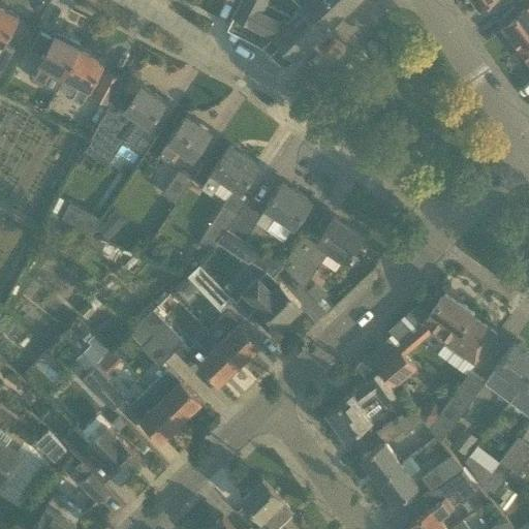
[(246,37),(263,45),(280,16),(263,7),(267,0),(240,0),(226,27),(228,28),(235,13),(253,23),(246,37)]
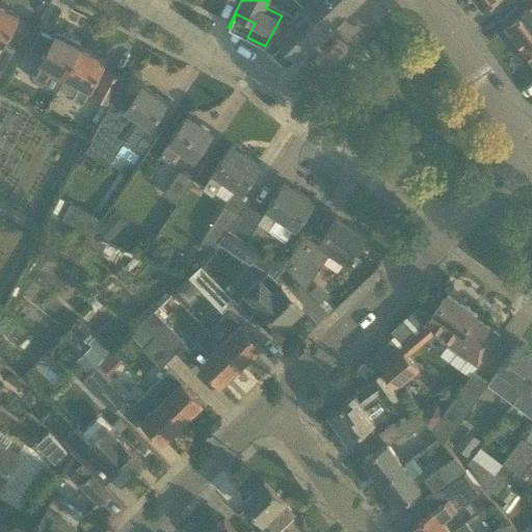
[(354,0),(299,0),(302,2),(303,4),(327,27),(354,0)]
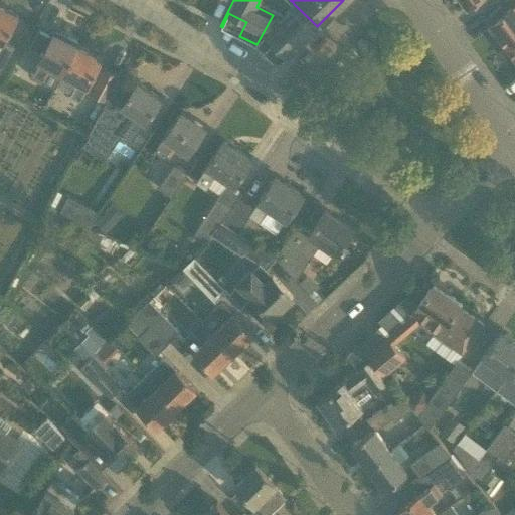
[(317,26),(294,4),(293,2),(281,15),(277,11),(273,15),(256,44),(272,60),(282,60),(317,26)]
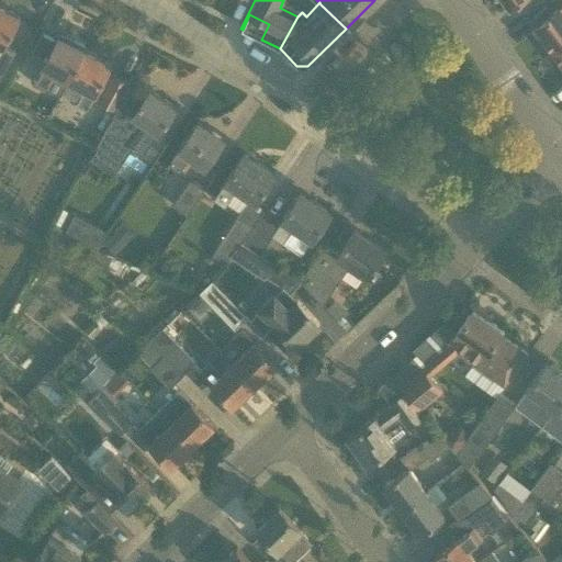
[(0,4),(0,80),(14,53),(3,46),(20,15),(0,4)]
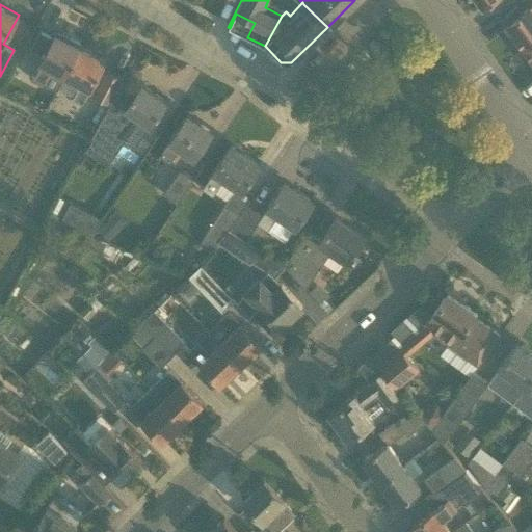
[(531,5),(531,6),(531,5),(506,25),(524,48),(531,41),(531,5)]
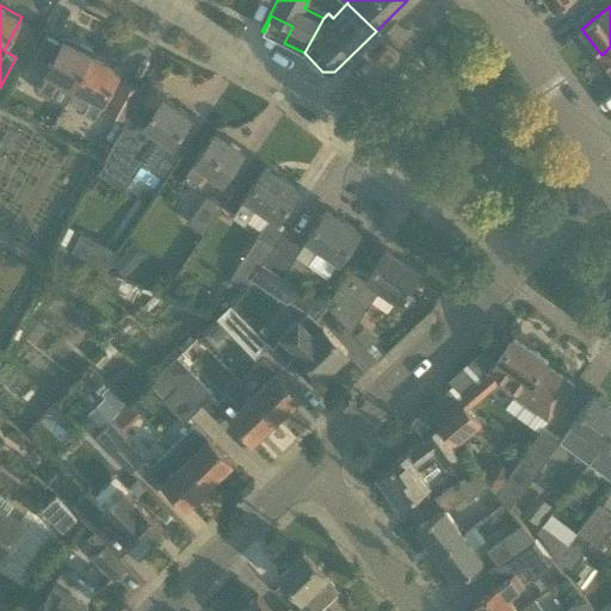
[(45,36),(35,56),(50,65),(37,90),(49,97),(56,82),(73,91),(92,54),(91,53),(92,50),(81,44),(79,47),(63,39),(61,44),(45,36)]
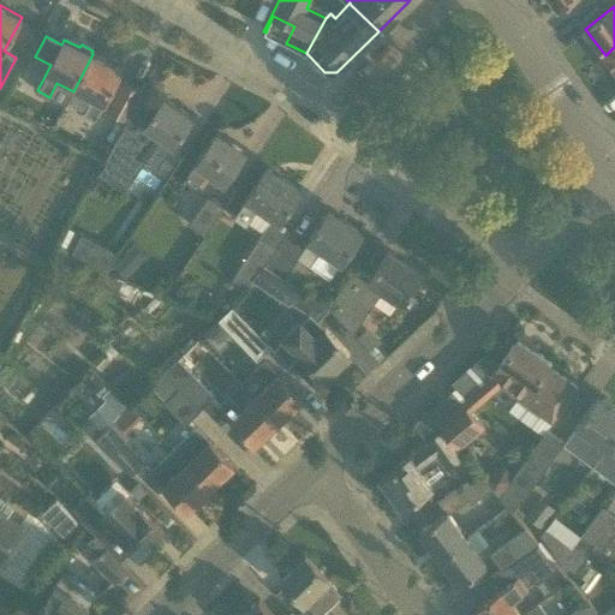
[(93,54),(73,91),(70,99),(87,107),(84,114),(94,119),(103,102),(105,103),(123,69),(93,54)]
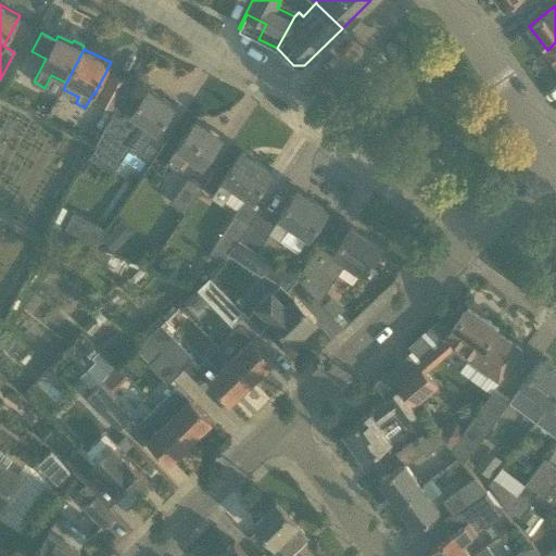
[(115,109),(129,81),(111,73),(98,100),(115,109)]
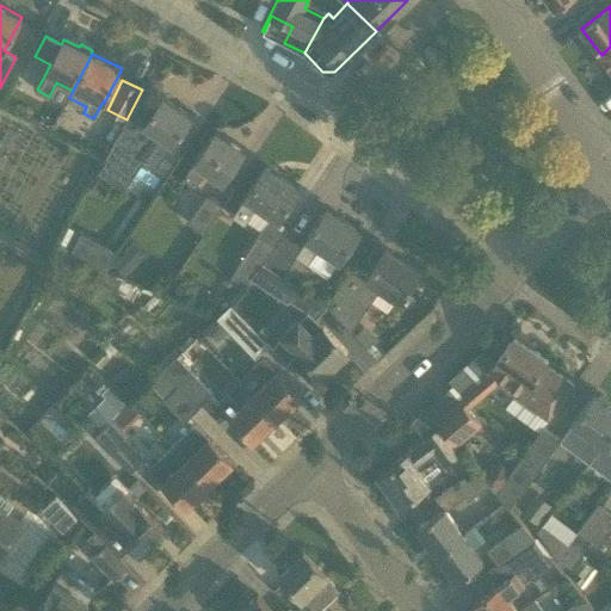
[(140,156),(144,150),(156,133),(173,143),(192,116),(162,97),(143,124),(144,124),(128,148),(115,140),(106,156),(109,158),(99,173),(123,190),(143,159),(140,156)]
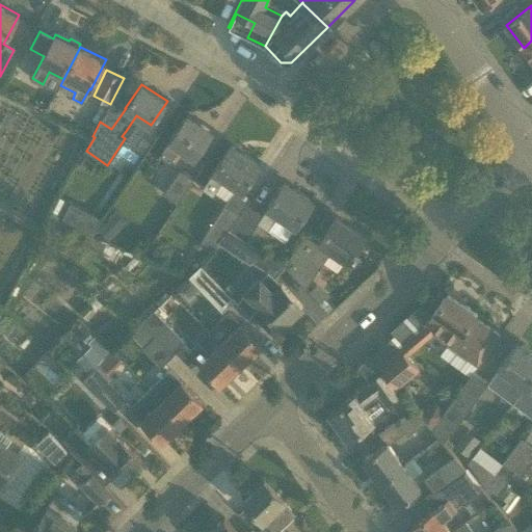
[(195,157),(212,132),(187,114),(169,140),(170,140),(159,156),(170,163),(181,148),(195,157)]
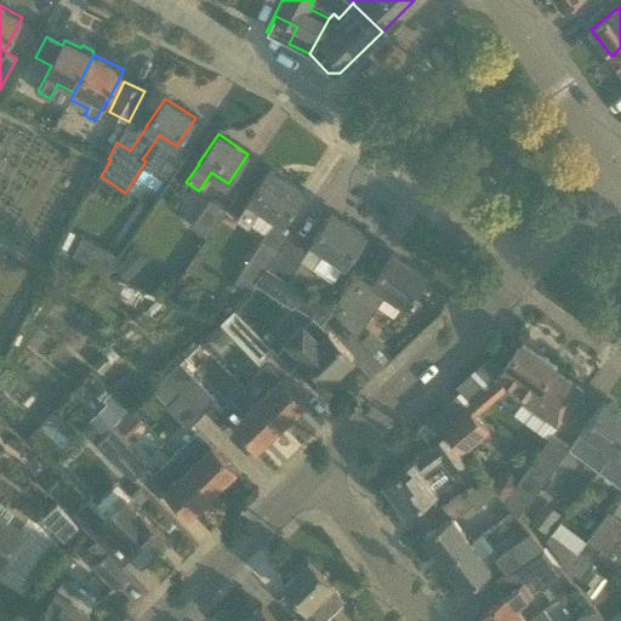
[(249,228),(251,224),(266,234),(234,281),(246,290),(267,267),(288,237),(296,224),(286,218),(303,192),(271,169),(249,199),(250,199),(235,220),(249,228)]
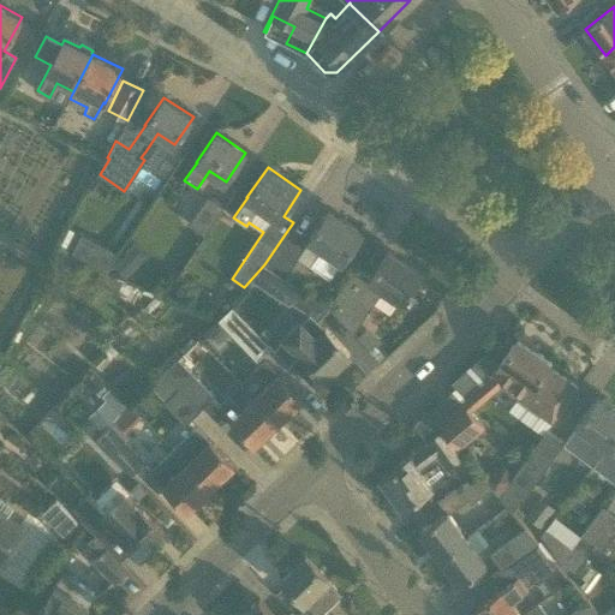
[(206,234),(224,207),(208,196),(190,224),(206,234)]
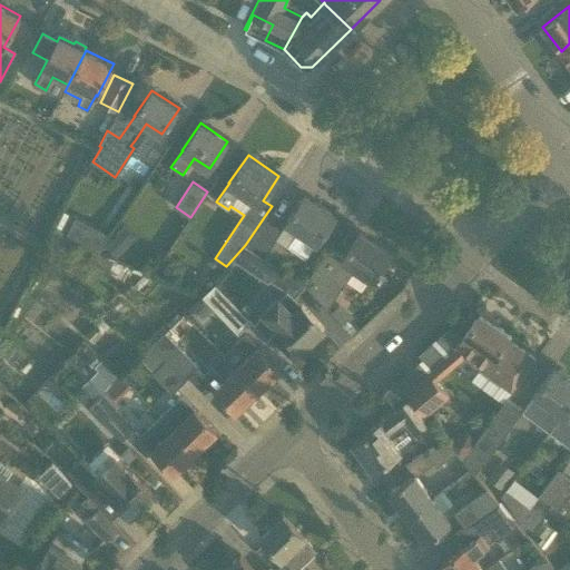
[(287,223),(282,231),(264,217),(245,245),(252,251),(264,258),(277,238),(288,246),(298,231),(317,243),(335,215),(305,194),(286,222),(287,223)]
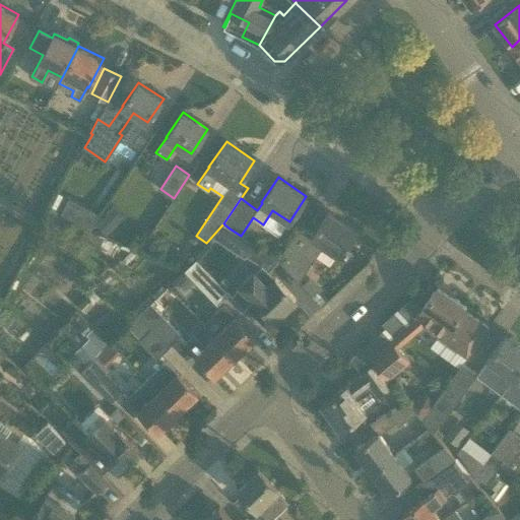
[(329,211),(314,235),(300,225),(277,259),(299,282),(324,245),(340,256),(358,231),(329,211)]
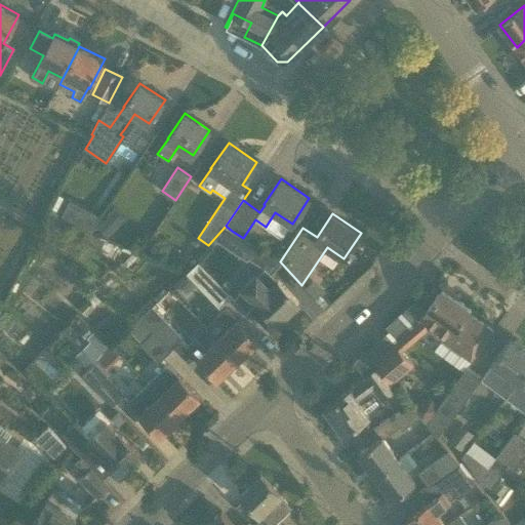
[(107,215),(95,228),(107,238),(118,226),(107,215)]
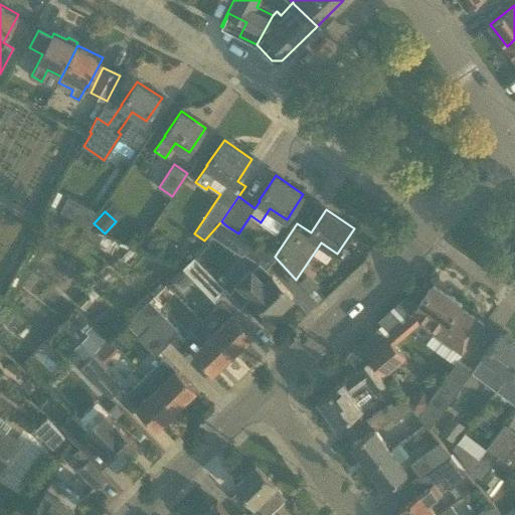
[(250,241),(247,239),(238,233),(227,226),(219,239),(241,254),(250,241)]
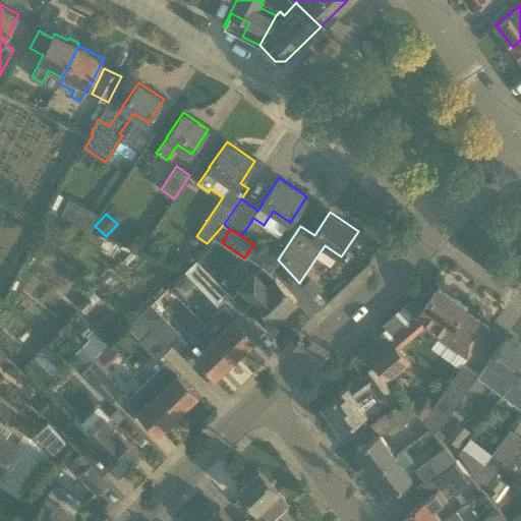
[(196,259),(185,270),(216,301),(227,290),(196,259)]
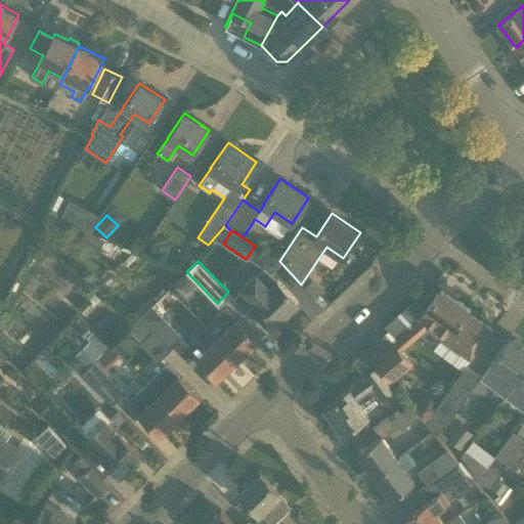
[(277,320),(279,323),(289,314),(287,312),(298,301),(277,279),(276,279),(264,266),(263,267),(264,268),(257,274),(256,273),(243,287),(243,288),(234,296),(229,291),(228,292),(247,311),(248,310),(247,310),(256,302),(275,322),(277,320)]
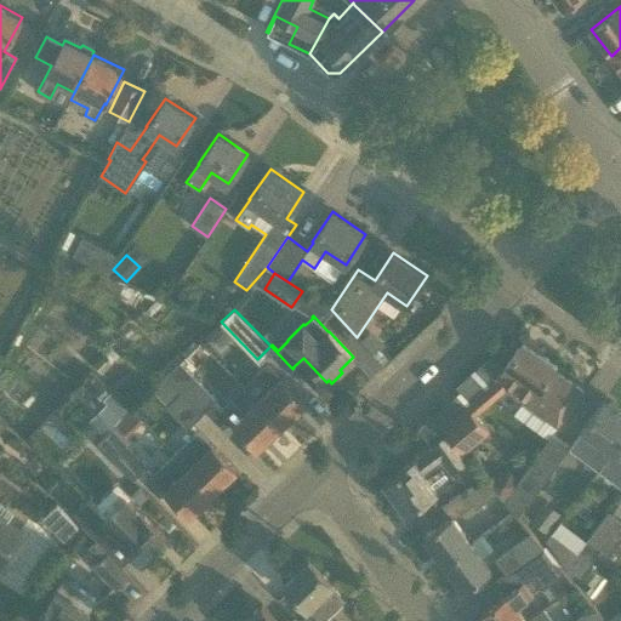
[(557,427),(569,411),(584,391),(553,369),(557,365),(523,341),(502,365),(490,377),(557,427)]
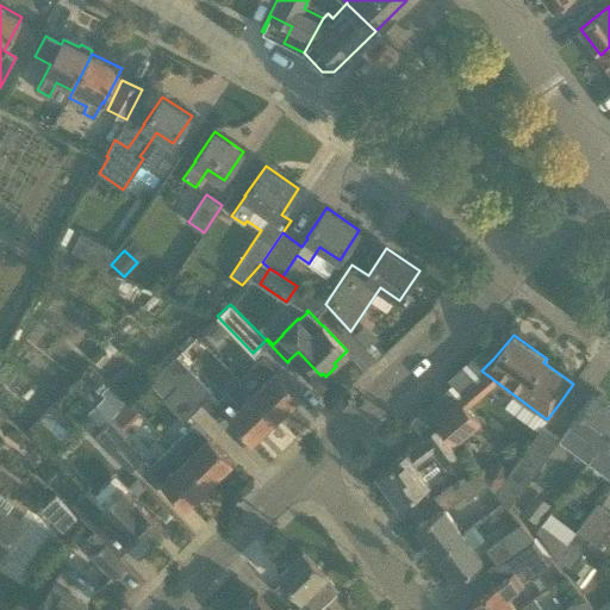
[(477,375),(481,371),(493,359),(481,349),(466,362),(477,375)]
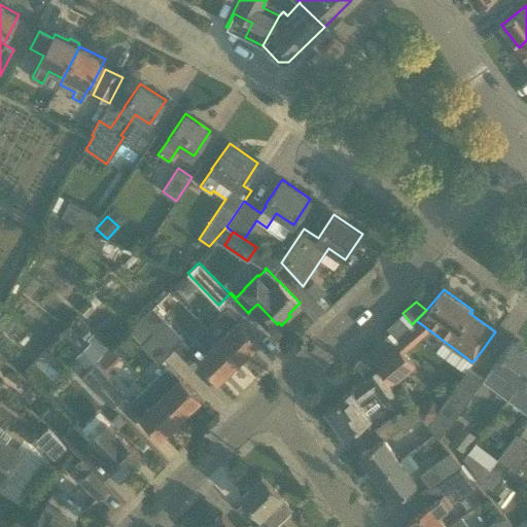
[(142,319),(172,351),(184,339),(152,306),(140,318),(142,319)]
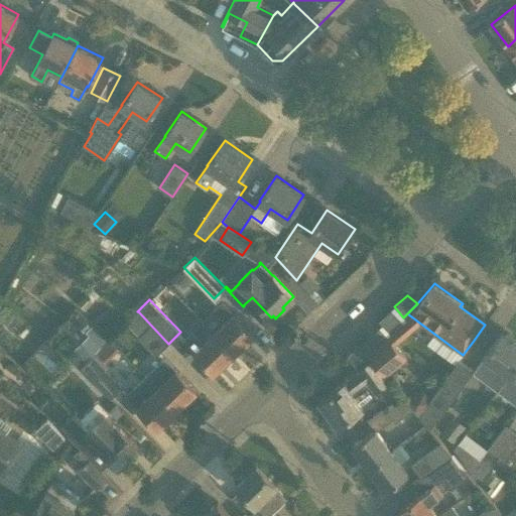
[(203,321),(214,334),(214,333),(234,354),(254,335),(234,314),(233,314),(222,302),(203,321)]
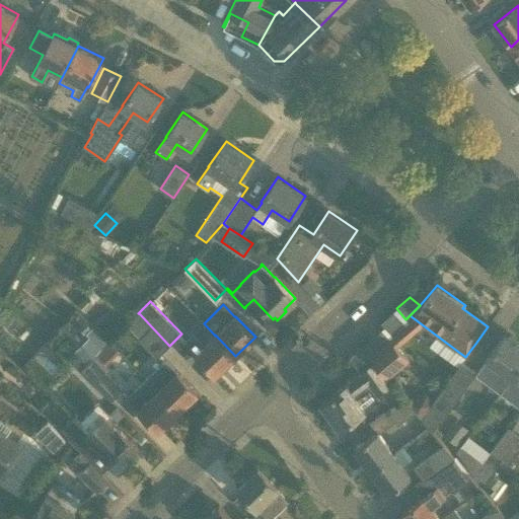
[(169,346),(140,314),(128,326),(157,357),(169,346)]
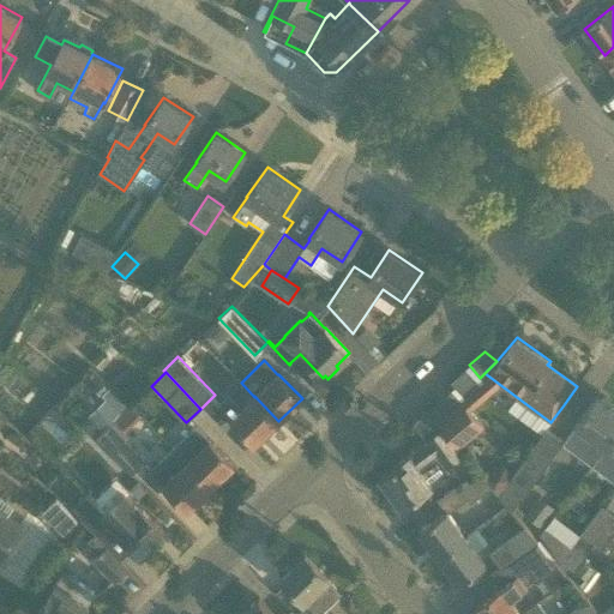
[(254,444),(278,421),(254,396),(254,397),(241,409),(228,396),(217,405),(232,420),(230,420),(254,444)]
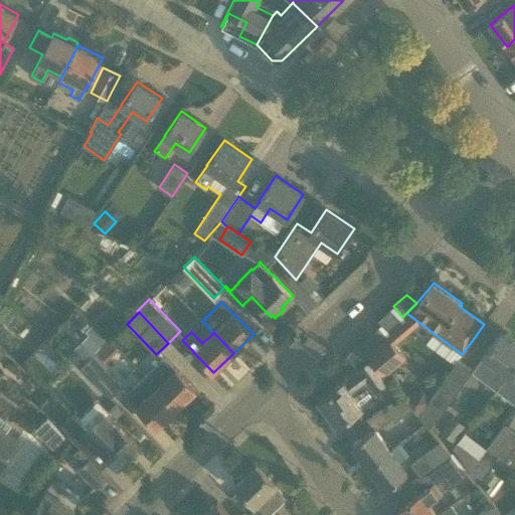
[(473,371),(497,389),(514,364),(514,342),(501,332),(483,356),(484,356),(473,371)]
